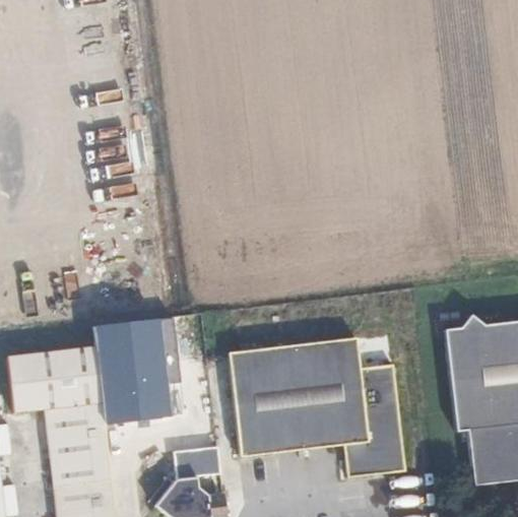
[(517,319),(490,323),(472,311),(461,326),(446,327),(457,431),(467,430),(473,483),(517,477),(517,319)]
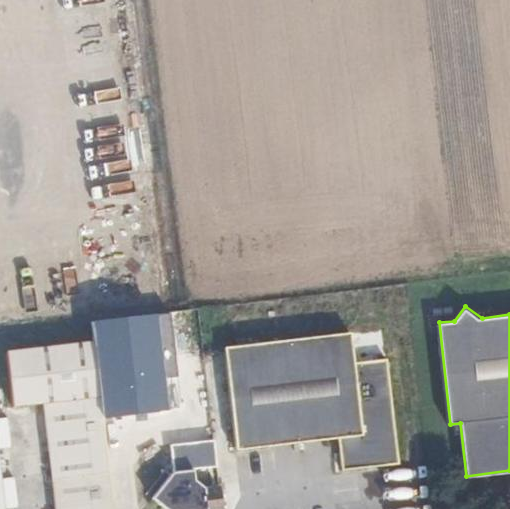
[(199,319),(128,322),(129,349),(200,346),(199,319)]
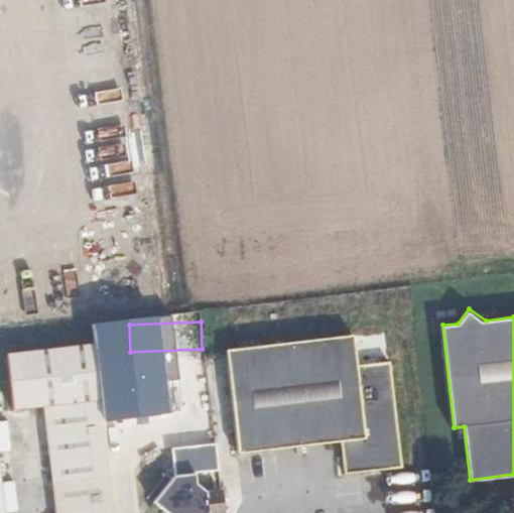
[(402,466),(391,360),(358,364),(355,334),(311,339),(324,441),(339,440),(344,472),(402,466)]
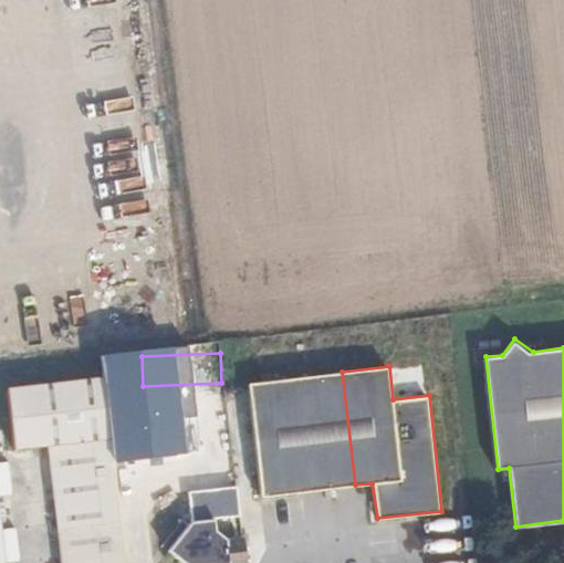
[(355,485),(342,372),(248,382),(261,496),(355,485)]
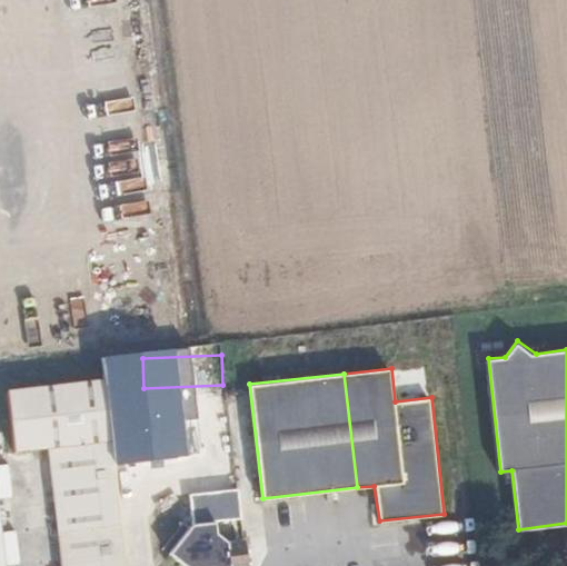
[(126,526),(108,379),(12,391),(19,449),(49,446),(60,534),(126,526)]
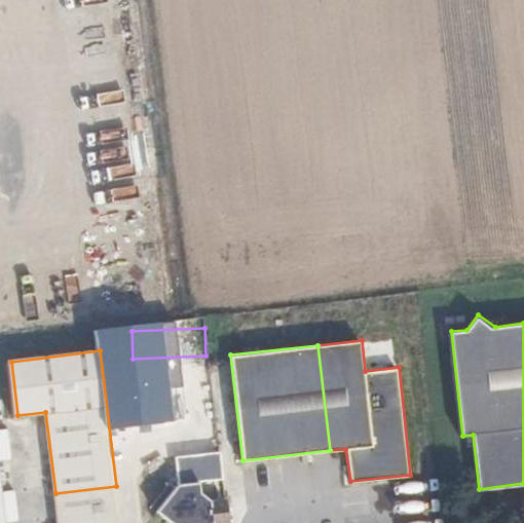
[(0,522),(10,522),(0,434),(0,522)]
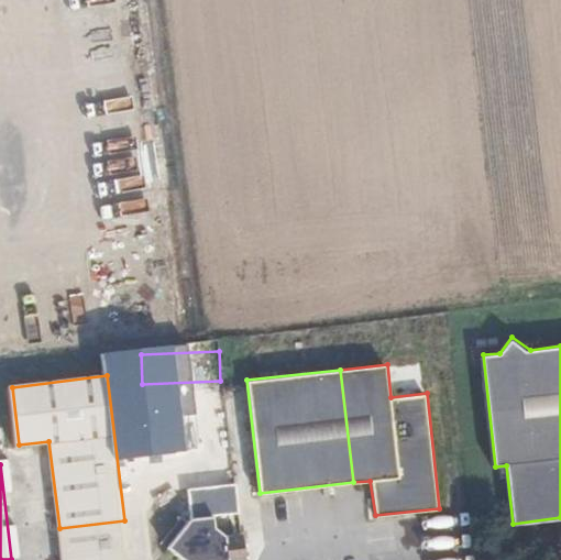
[(245,531),(229,533),(218,524),(216,512),(191,515),(168,546),(187,559),(190,559),(194,556),(199,559),(239,559),(249,559),(245,531)]
